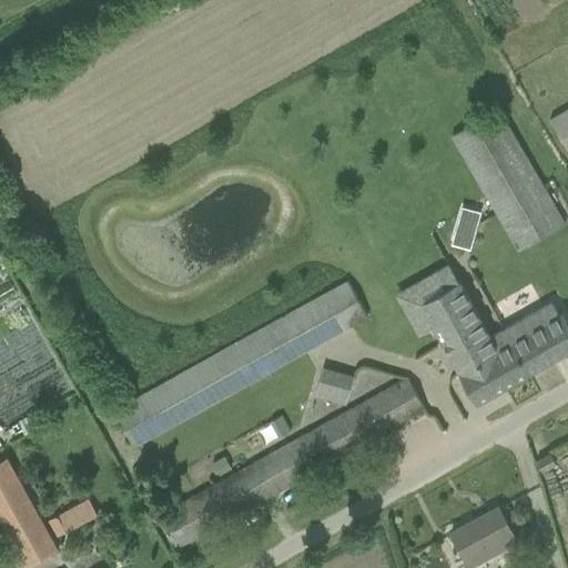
[(567,107),(550,118),(567,146),(567,107)]
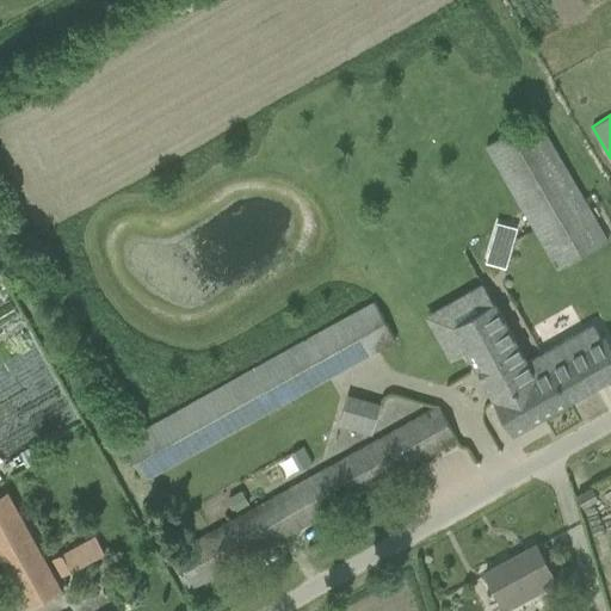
[(538,116),(486,146),(559,271),(610,240),(538,116)]
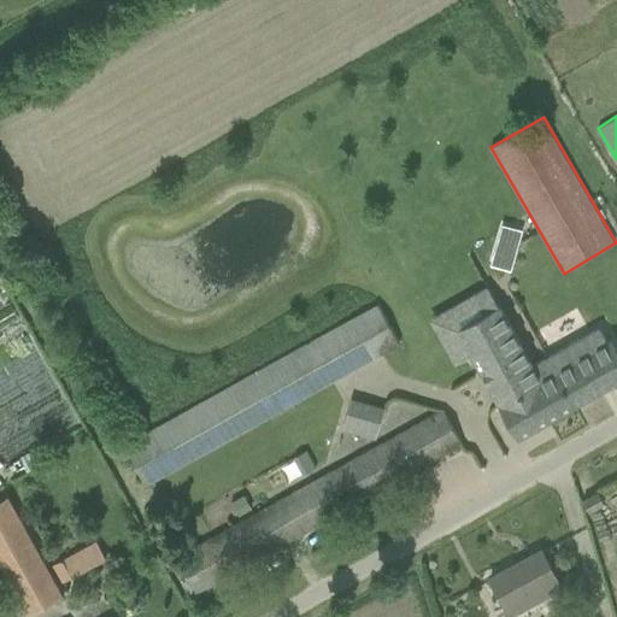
[(545,381),(535,364),(533,366),(499,306),(498,306),(488,288),(471,298),(476,306),(452,321),(499,404),(500,406),(545,381)]
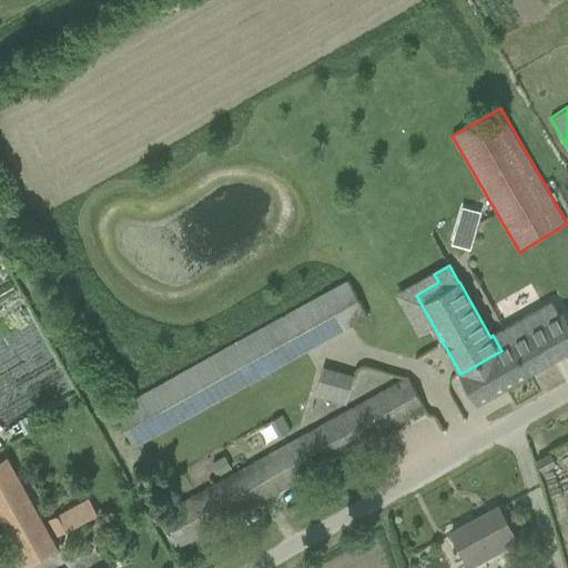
[(114,408),(134,446),(369,317),(348,279),(114,408)]
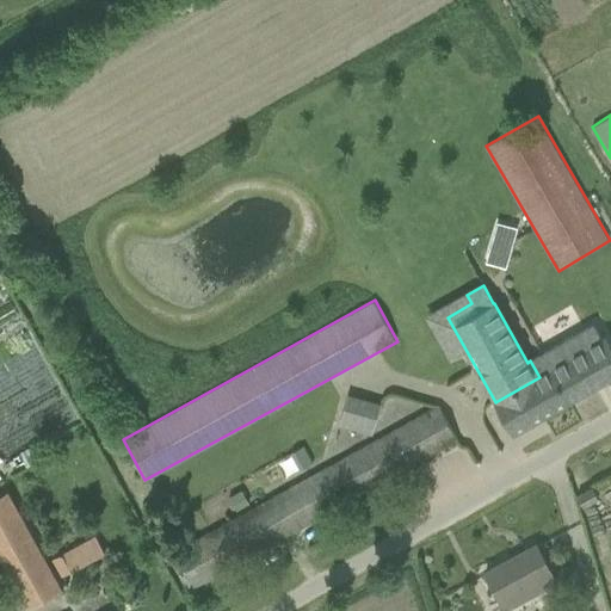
[(562,406),(610,377),(610,344),(606,337),(603,339),(594,325),(542,355),(551,371),(545,375),(562,406)]
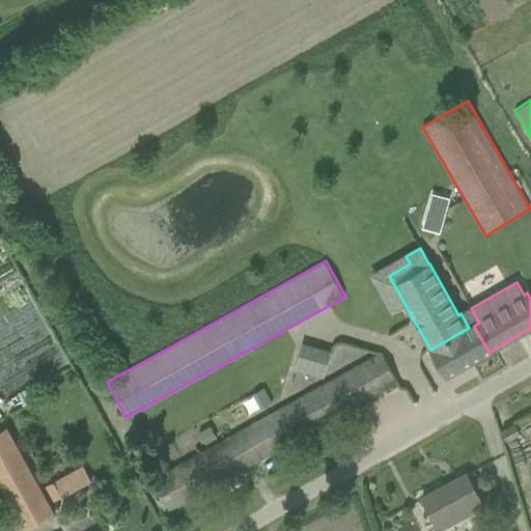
[(488,353),(474,326),(479,323),(471,308),(460,313),(469,328),(430,350),(445,376),(488,353)]
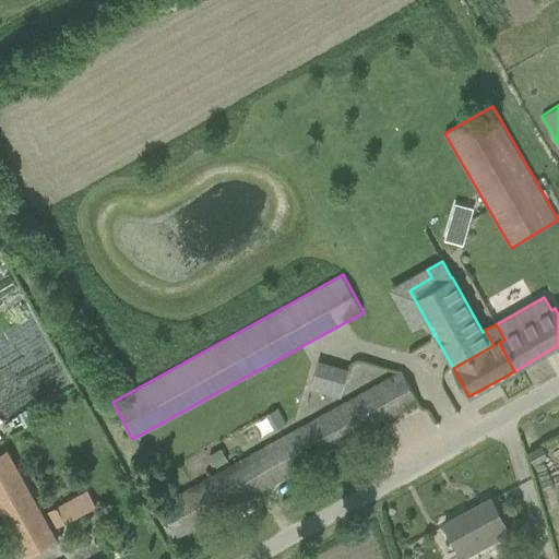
[(342,396),(351,368),(317,358),(309,387),(342,396)]
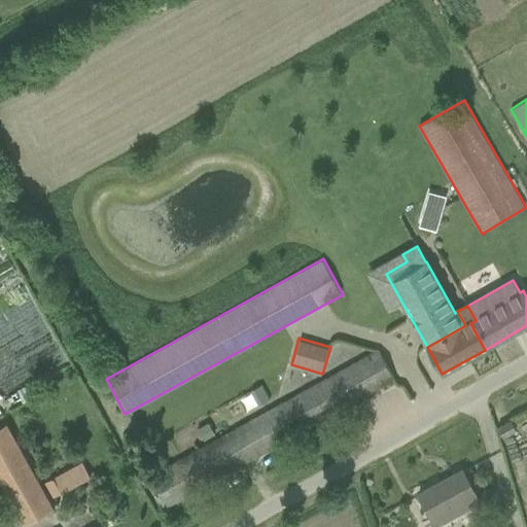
[(165,510),(395,379),(378,349),(146,478),(165,510)]
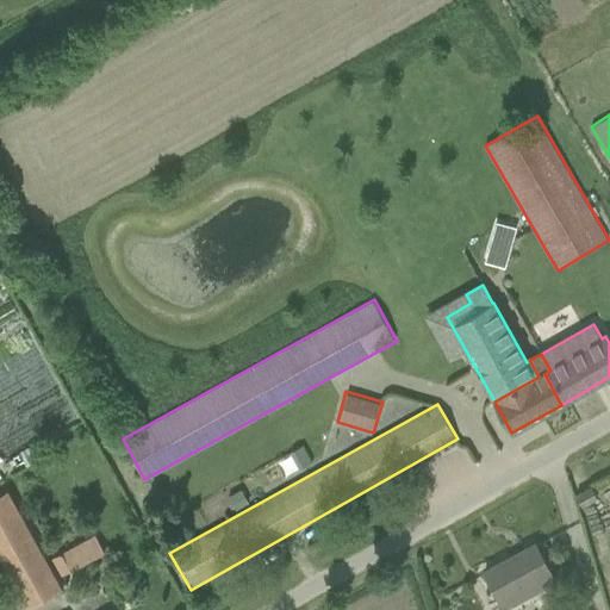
[(577,496),(583,506),(597,498),(591,487),(577,496)]
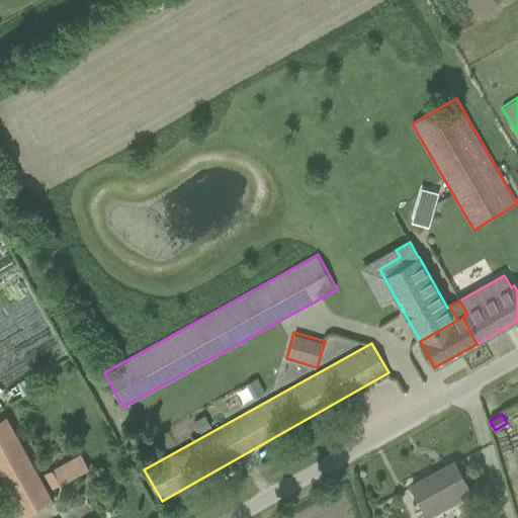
[(201,434),(212,427),(205,415),(194,422),(201,434)]
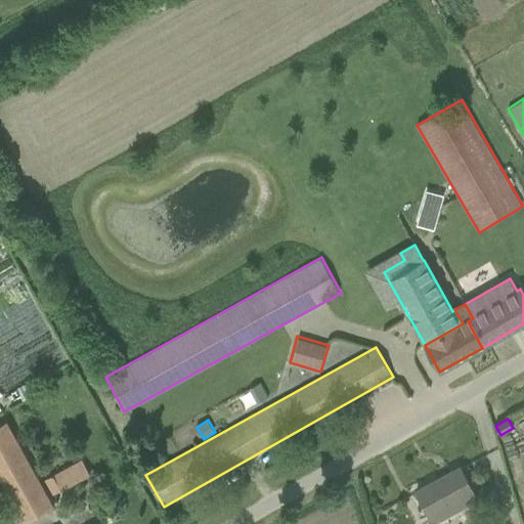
[(53,506),(49,496),(23,447),(9,423),(0,428),(0,477),(24,522),(53,506)]
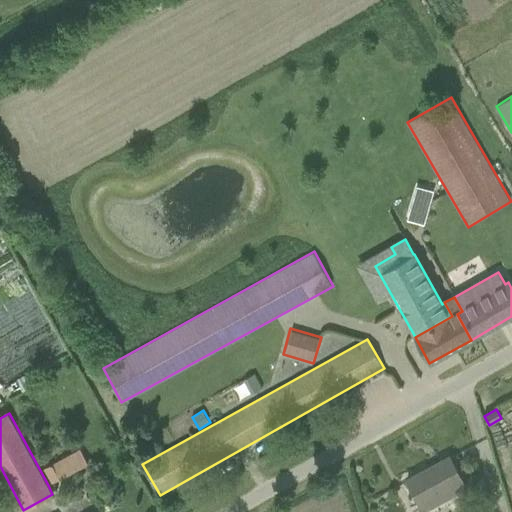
[(88,464),(80,448),(43,469),(52,484),(88,464)]
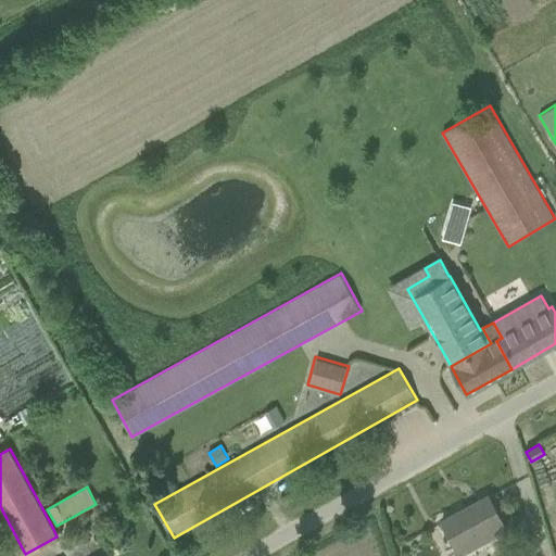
[(441,521),(452,541),(459,555),(462,555),(507,531),(489,496),(441,521)]
